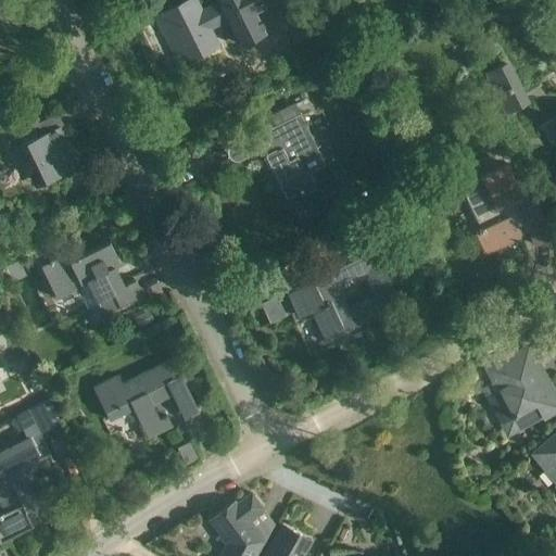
[(184,64),(203,54),(217,48),(207,27),(224,19),(236,41),(228,45),(242,73),(265,61),(252,36),(256,34),(238,0),(214,0),(216,5),(201,14),(193,0),(186,0),(156,15),(175,53),(177,51),(184,64)]
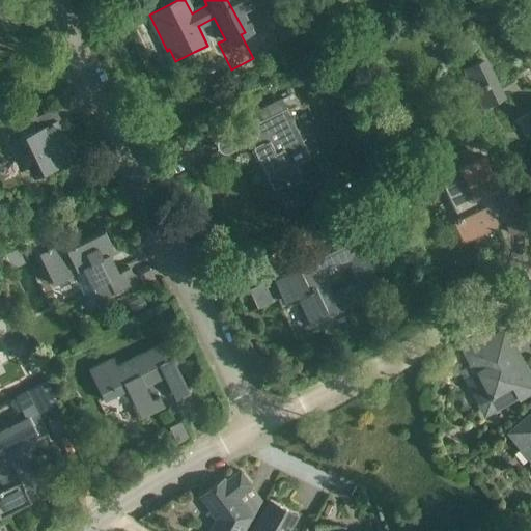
[(366,0),(374,12),(383,8),(378,0),(366,0)]
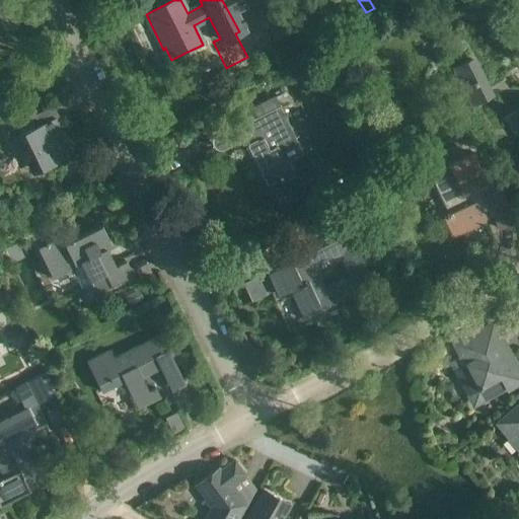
[(474,59),(453,69),(463,89),(467,87),(472,85),(474,84),(475,85),(476,84),(478,84),(477,82),(485,79),(474,59)]
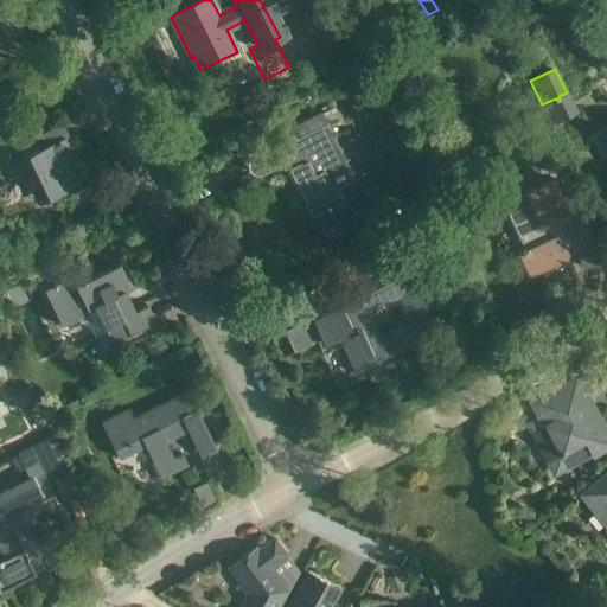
[(535,129),(528,133),(541,159),(556,152),(543,126),(536,112),(529,115),(535,129)]
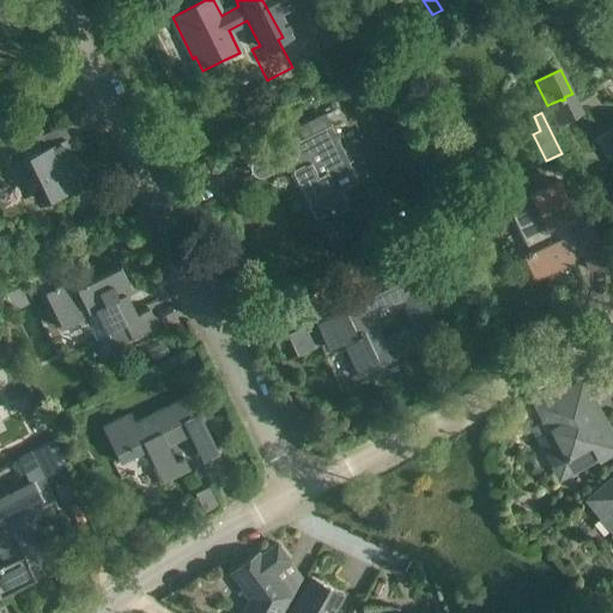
[(350,207),(340,189),(358,181),(331,125),(287,146),(285,143),(253,158),(252,159),(250,161),(249,162),(249,163),(248,165),(248,167),(248,169),(249,170),(249,171),(250,173),(252,174),(253,175),(255,176),(256,176),(258,176),(260,176),(262,176),(295,159),(298,168),(292,171),(298,184),(298,183),(315,217),(329,210),(333,217),(337,214),(350,207)]
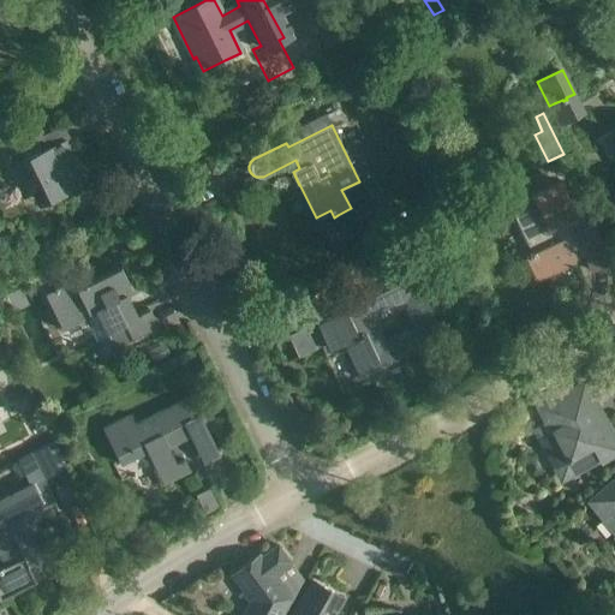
[(46,148),(16,163),(37,207),(85,183),(66,142),(64,138),(59,142),(46,148)]
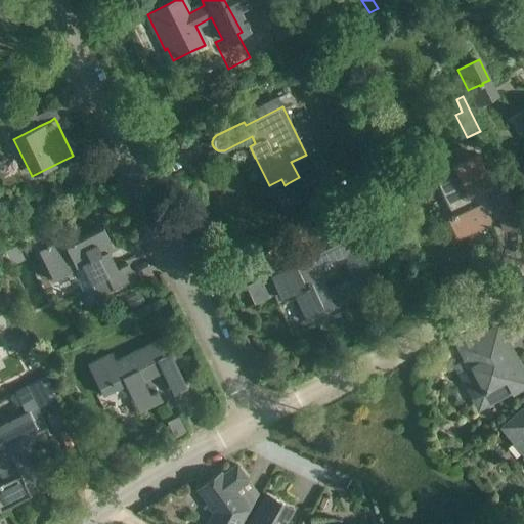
[(504,230),(521,223),(507,192),(501,194),(495,181),(491,183),(479,157),(435,178),(444,198),(453,218),(448,220),(456,238),(490,223),(486,215),(494,211),(504,230)]
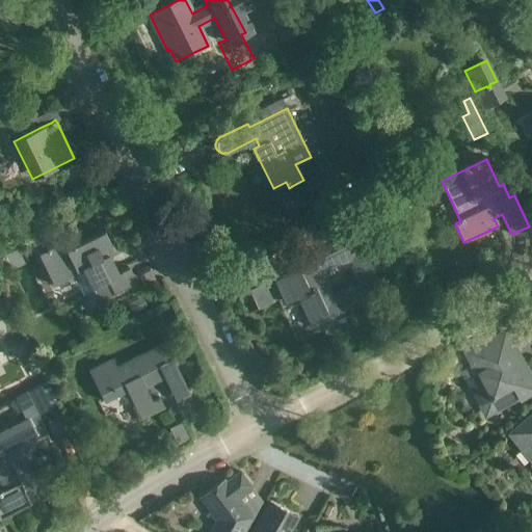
[(397,202),(395,208),(398,213),(403,215),(409,213),(411,207),(407,200),(403,198),(397,202)]
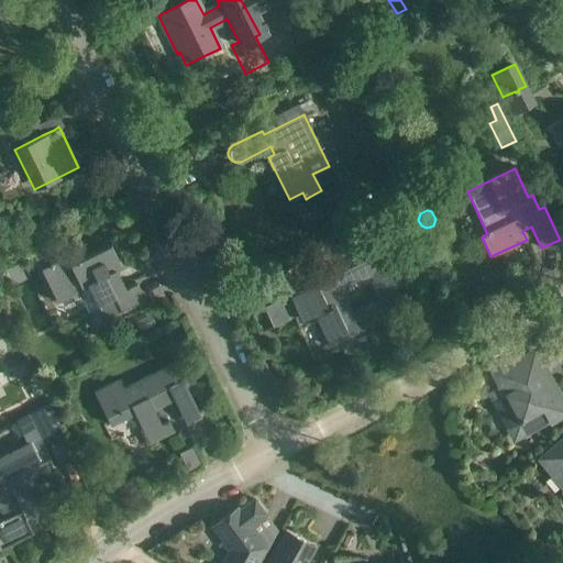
[(390,212),(373,220),(381,236),(398,228),(390,212)]
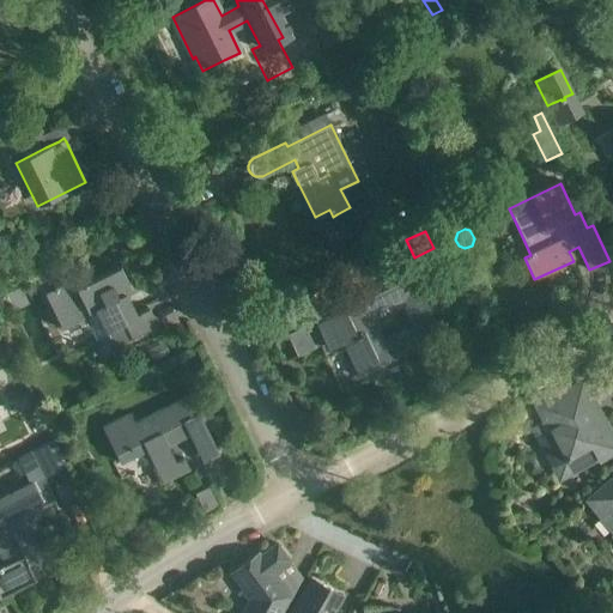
[(48,280),(64,273),(56,259),(42,266),(48,280)]
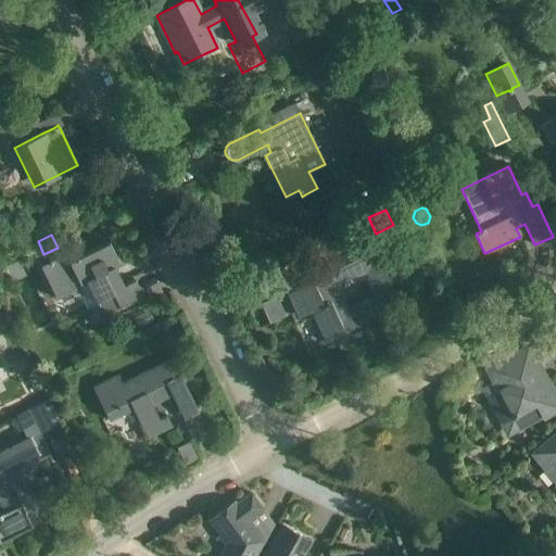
[(64,254),(41,265),(58,299),(80,287),(78,282),(85,280),(93,300),(96,305),(81,313),(88,328),(109,318),(106,313),(122,305),(141,295),(135,281),(124,287),(114,266),(121,263),(110,241),(90,251),(68,262),(64,254)]
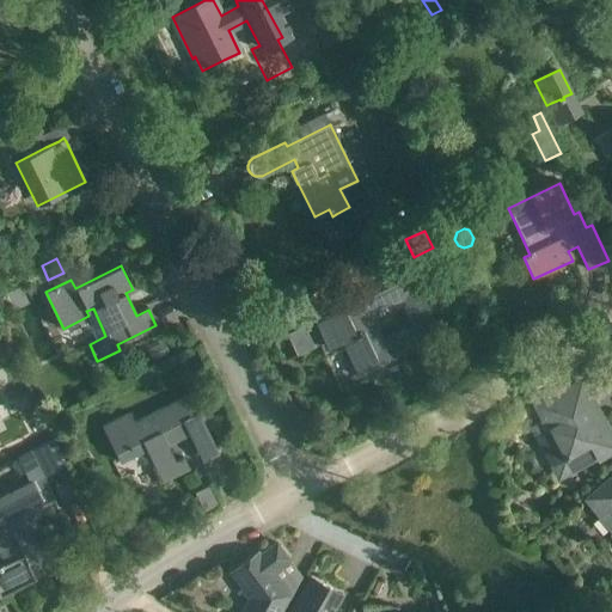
[(399,354),(401,356),(422,347),(421,344),(441,335),(430,313),(414,275),(316,320),(329,348),(343,342),(359,377),(380,367),(379,363),(399,354)]
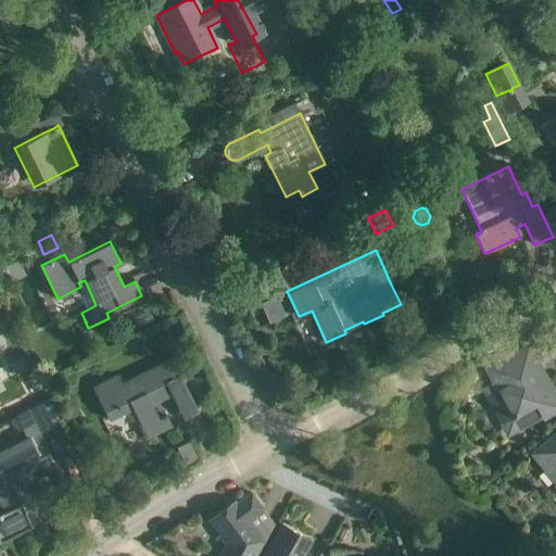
[(285,290),(261,301),(269,323),(294,313),(285,290)]
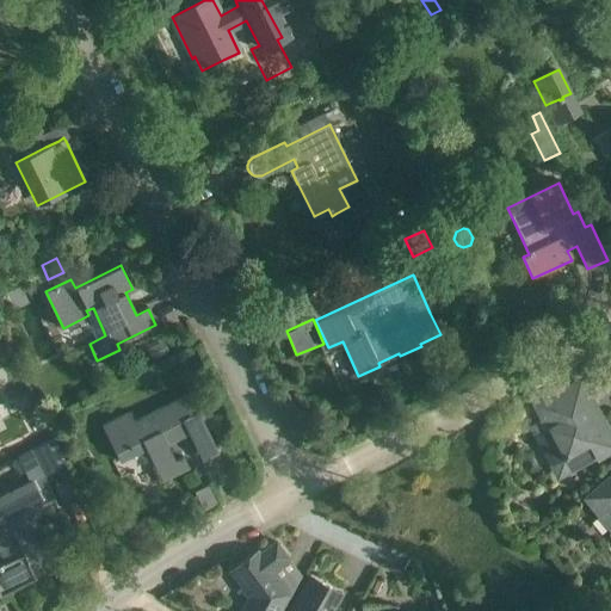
[(20,371),(8,376),(14,390),(26,384),(20,371)]
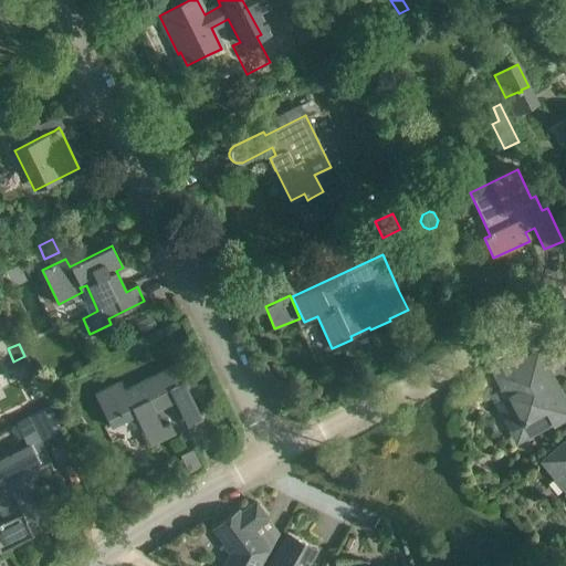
[(504,388),(492,395),(502,413),(513,408),(522,425),(545,412),(552,426),(565,417),(565,404),(553,379),(548,383),(533,354),(496,373),(504,388)]
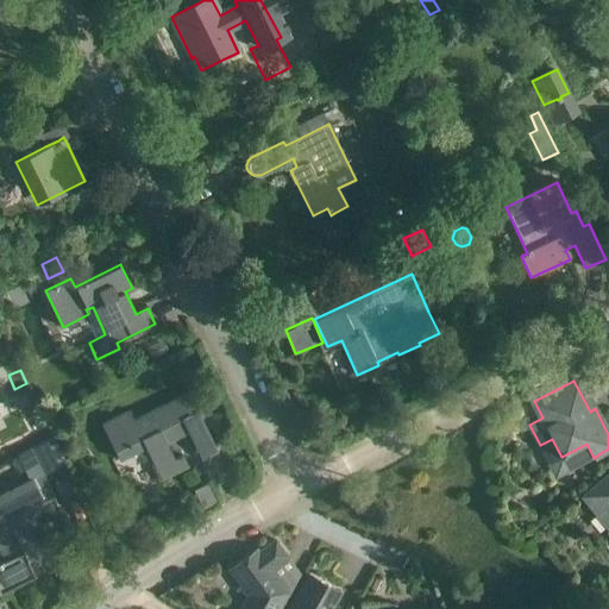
[(146,447),(162,479),(188,466),(182,454),(175,459),(167,443),(188,432),(202,459),(218,451),(189,393),(133,419),(130,410),(102,425),(120,460),(146,447)]
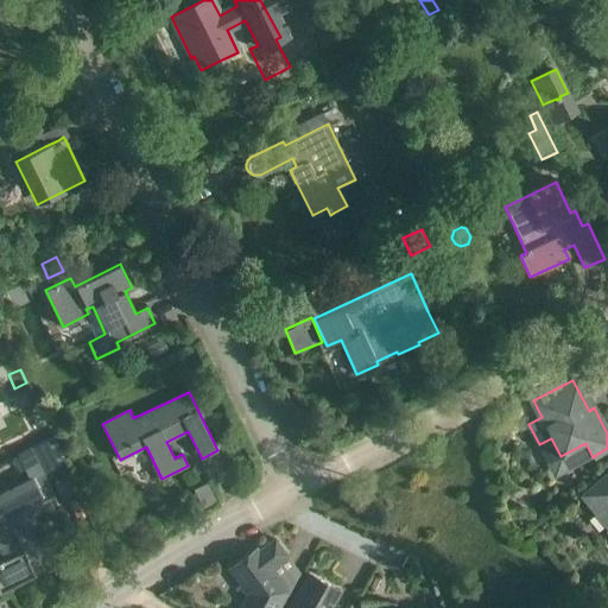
[(45,474),(65,464),(52,437),(17,454),(30,480),(0,494),(0,549),(5,559),(2,561),(2,559),(0,561),(0,591),(36,575),(29,561),(65,543),(58,530),(36,540),(24,514),(56,498),(45,474)]
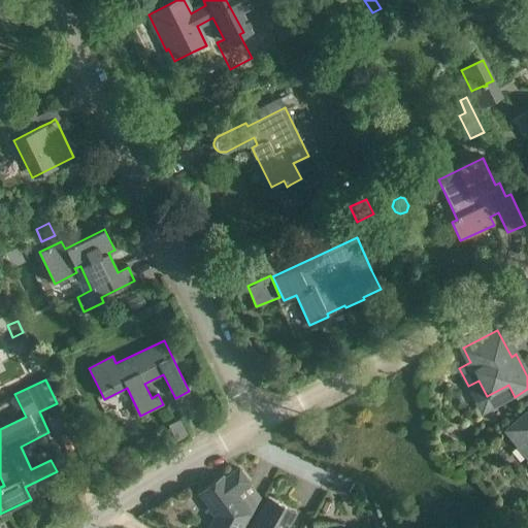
[(527,411),(521,418),(508,428),(527,454),(527,411)]
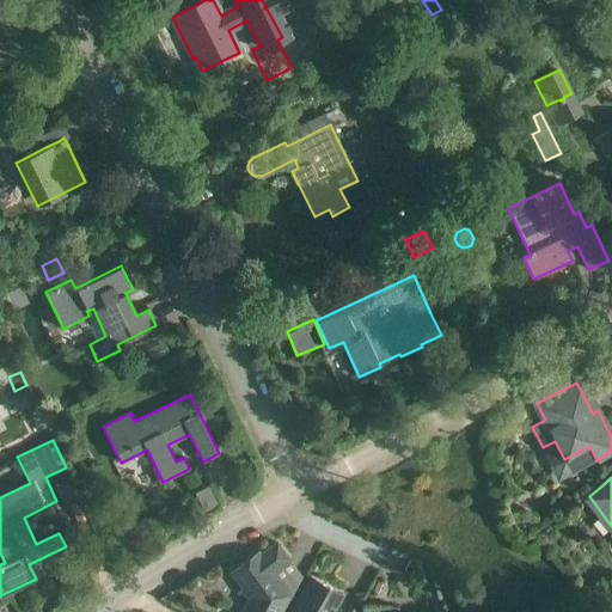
[(209,485),(195,493),(204,512),(218,505),(209,485)]
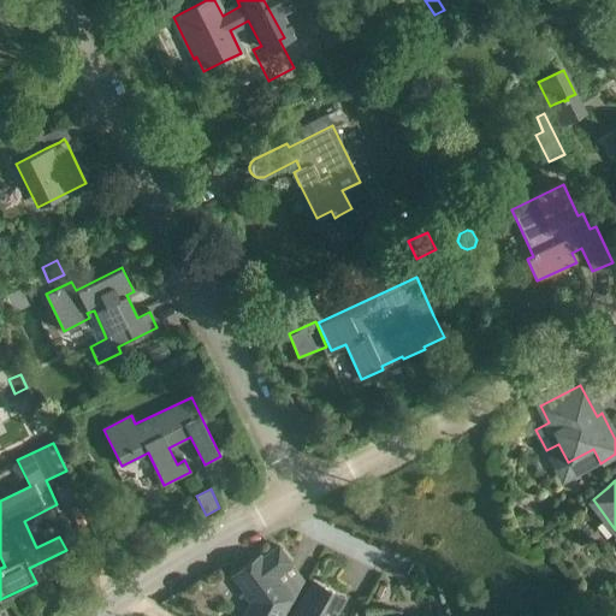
[(260,555),(232,575),(247,596),(252,602),(242,615),(283,615),(292,600),(276,575),(291,563),(279,545),(262,557),(260,555)]
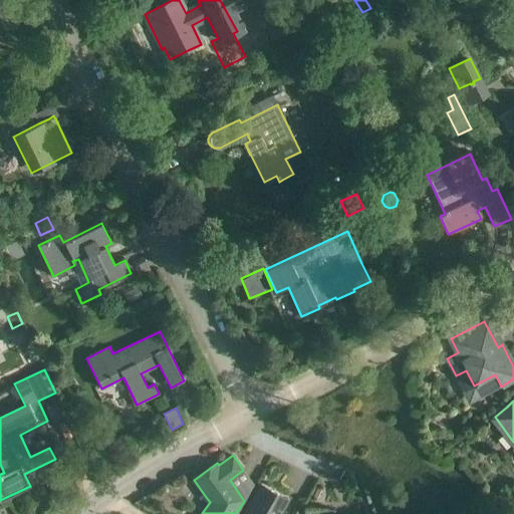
[(279,513),(287,500),(262,486),(245,513),(279,513)]
